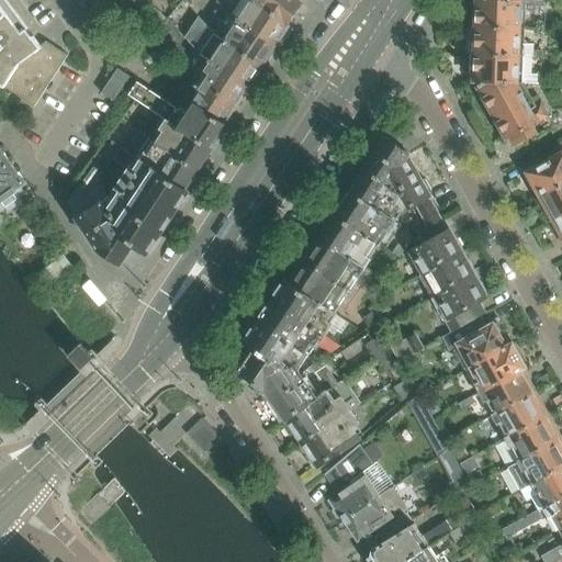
[(0,0),(0,85),(34,108),(67,56),(46,43),(42,46),(34,35),(33,36),(4,0),(0,0)]
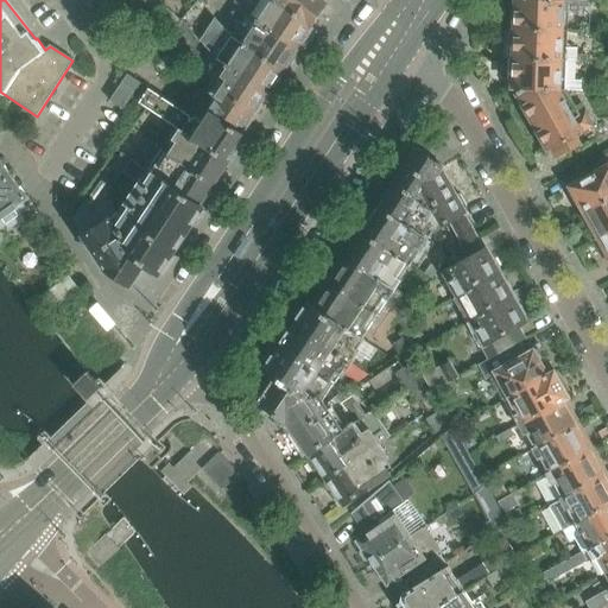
[(159,0),(141,0),(153,14),(164,5),(159,0)]
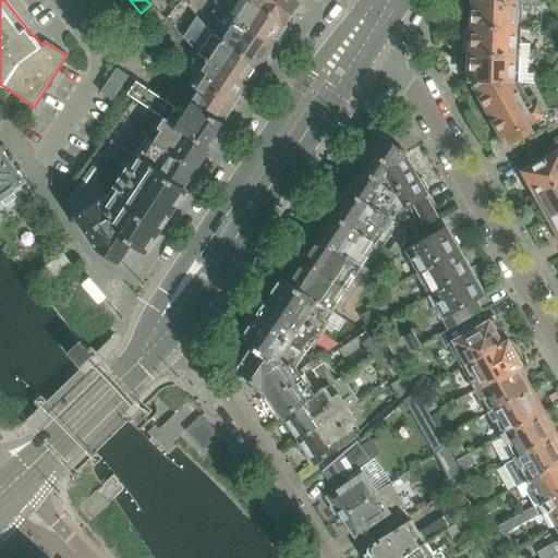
[(217,0),(215,3),(220,9),(227,13),(228,11),(234,3),(238,5),(241,0),(217,0)]
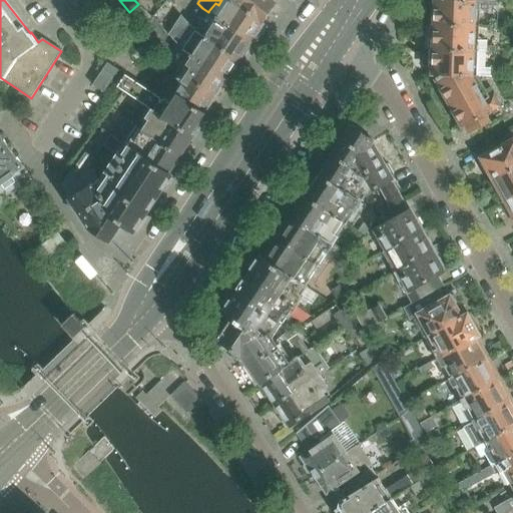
[(209,10),(208,12),(245,37),(247,35),(251,35),(254,37),(255,36),(265,22),(229,0),(221,0),(218,5),(215,3),(209,10)]
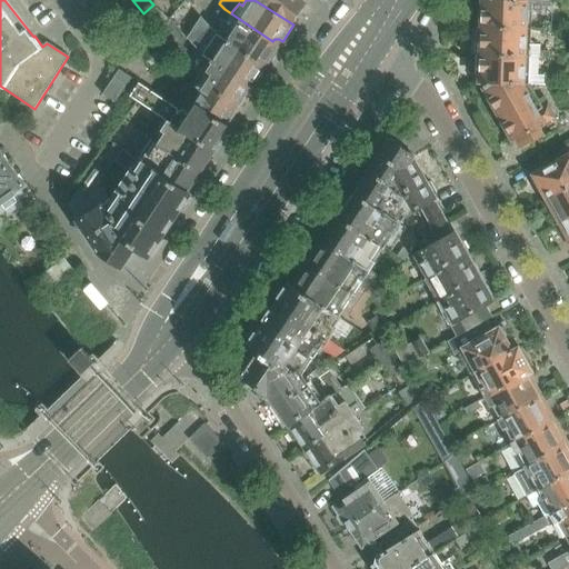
[(255,0),(293,25),(299,16),(301,11),(306,6),(300,0),(255,0)]
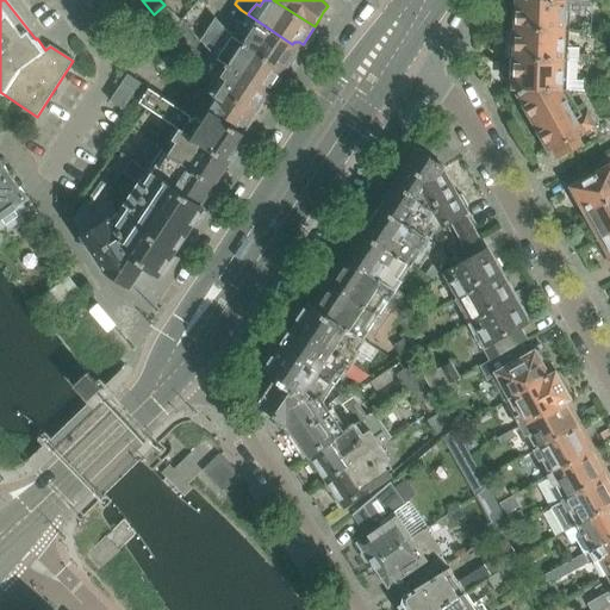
[(591,1),(572,0),(567,0),(518,0),(518,8),(512,8),(512,29),(570,31),(571,13),(578,13),(579,10),(591,10),(591,1)]
